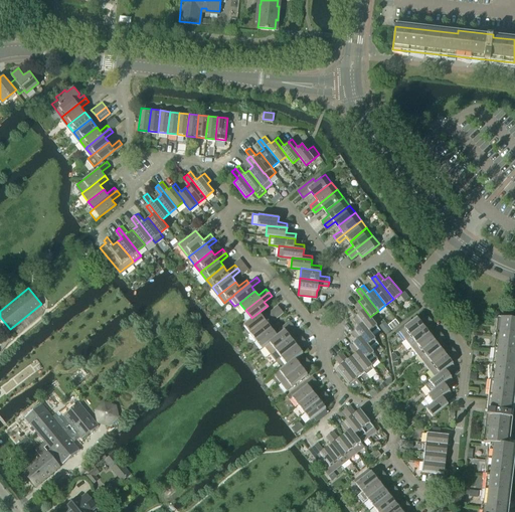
[(358,301),(355,304),(361,311),(356,315),(369,330),(373,334),(380,329),(376,324),(371,316),(370,317),(358,301)]
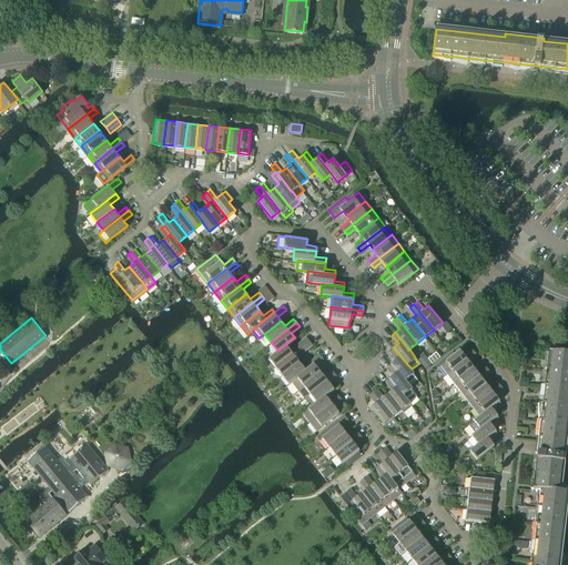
[(269,356),(275,365),(310,339),(306,335),(290,349),(286,344),(277,351),(277,350),(269,356)]
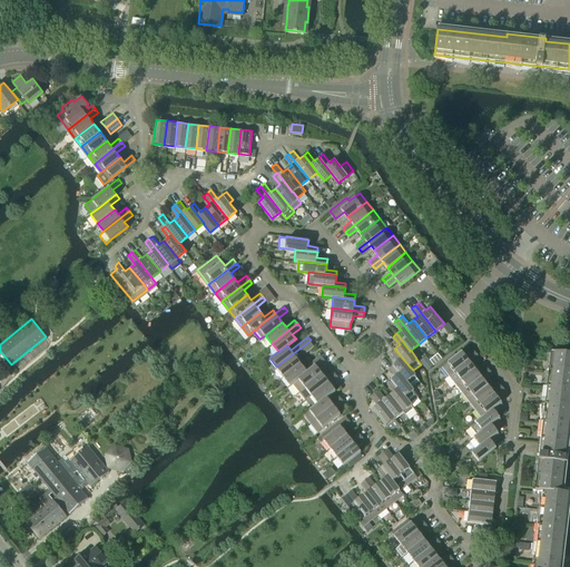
[(276,367),(283,375),(301,362),(296,358),(313,344),(311,340),(276,367)]
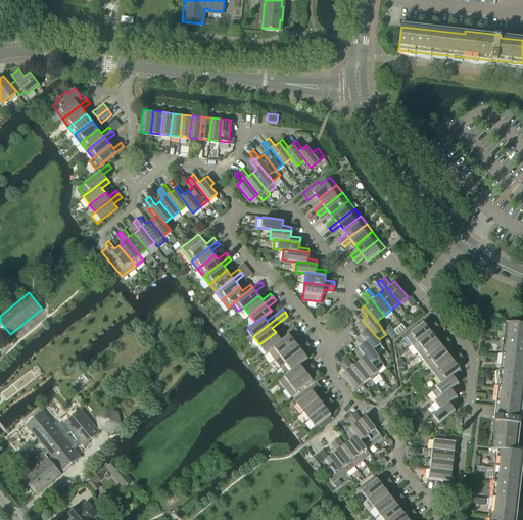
[(406,334),(413,342),(437,323),(435,319),(427,325),(423,321),(408,333),(406,331),(398,336),(400,338),(406,334)]
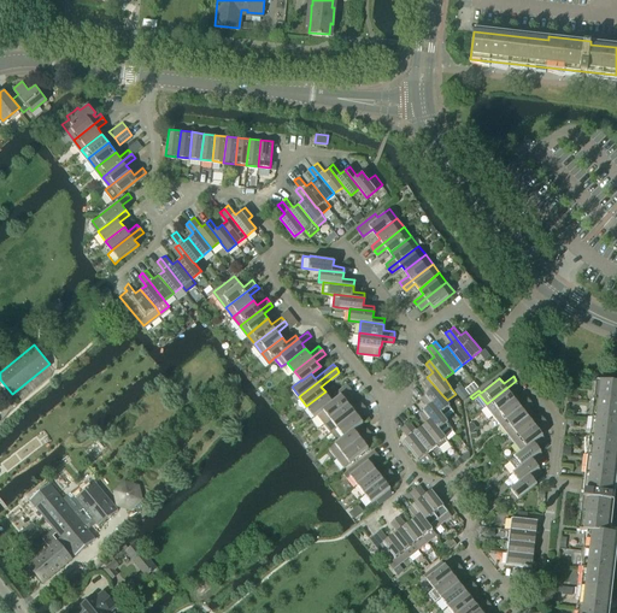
[(427,377),(423,379),(430,389),(425,393),(440,411),(445,417),(453,410),(450,404),(447,400),(442,395),(427,377)]
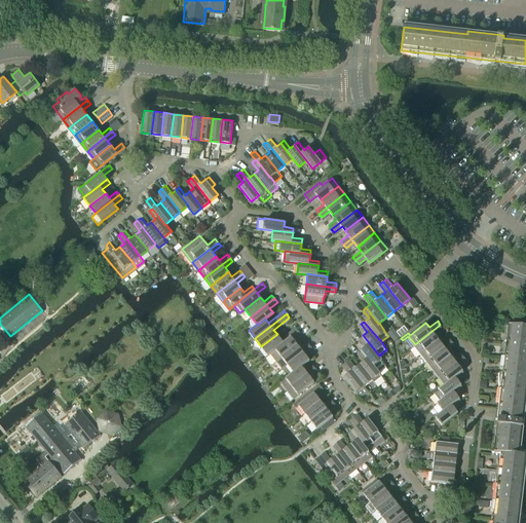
[(396,330),(400,335),(408,329),(404,324),(396,330)]
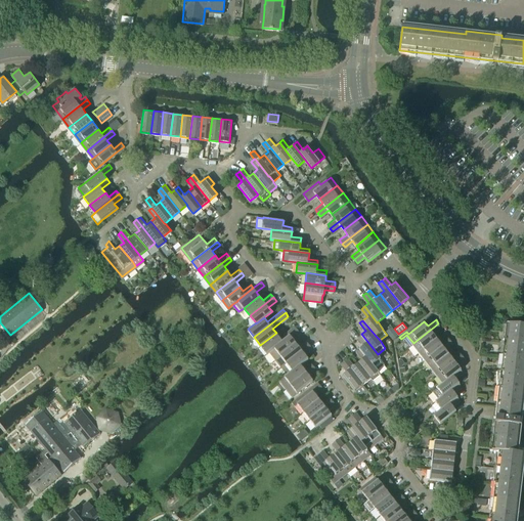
[(413,343),(419,351),(437,337),(433,333),(441,327),(438,323),(413,343)]
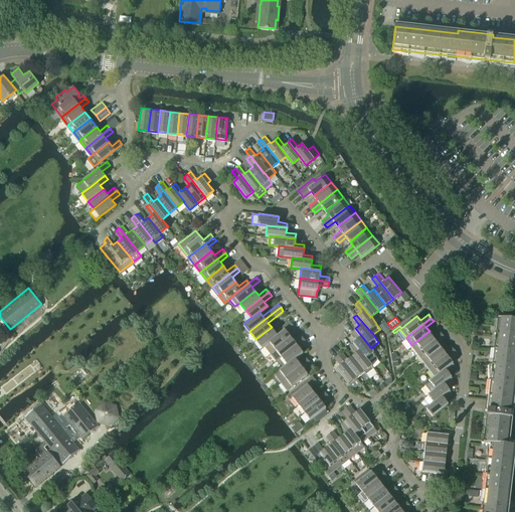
[(514,319),(498,318),(484,442),(491,443),(482,511),(508,511),(514,455),(514,442),(507,442),(510,417),(512,417),(514,394),(514,319)]
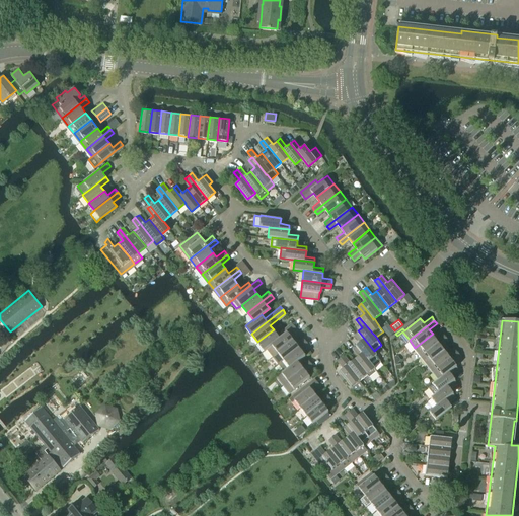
[(265,350),(267,348),(272,344),(287,330),(295,325),(292,321),(277,334),(274,329),(257,342),(265,350)]
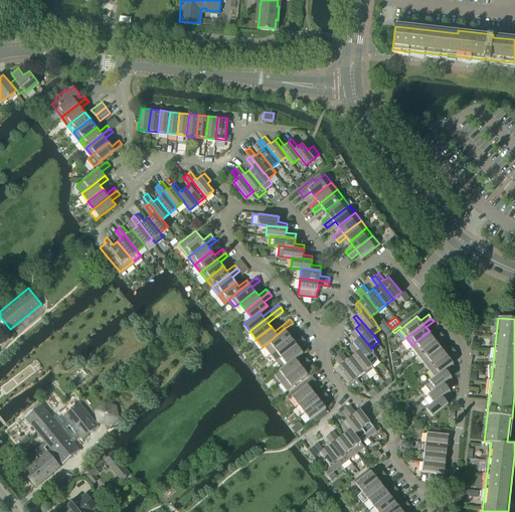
[(265,345),(270,352),(291,336),(288,332),(295,326),(293,323),(285,328),(270,341),(265,345)]
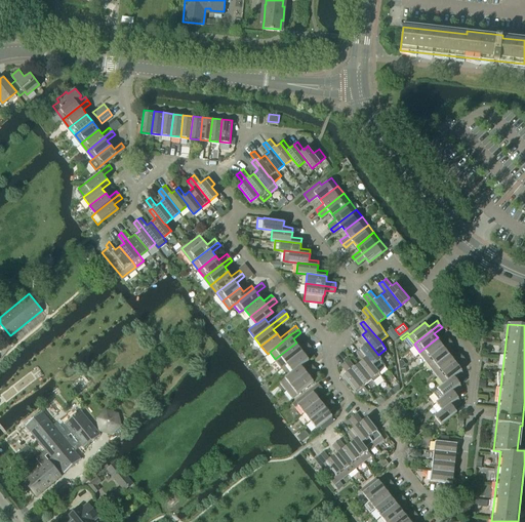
[(362,334),(358,337),(364,345),(360,349),(372,364),(373,364),(377,369),(386,363),(380,358),(378,355),(374,350),(362,334)]
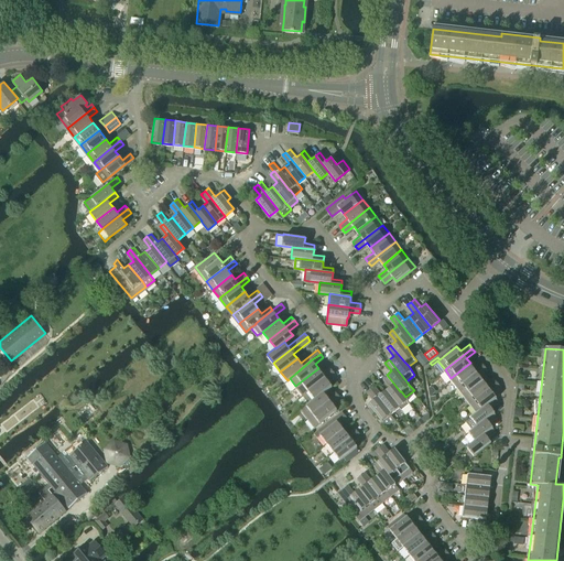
[(451,378),(457,386),(485,365),(481,362),(474,368),(470,363),(451,378)]
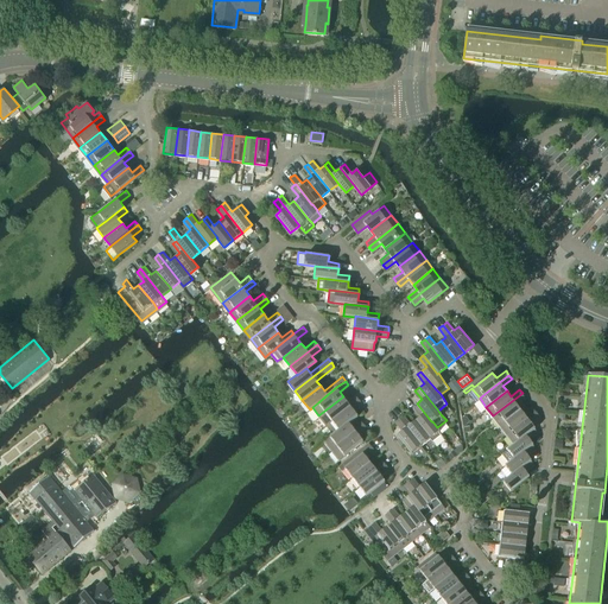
[(493,415),(500,425),(520,409),(517,404),(526,398),(523,393),(493,415)]
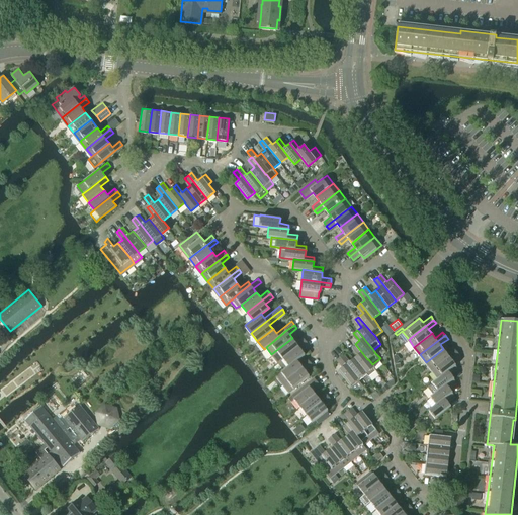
[(271,354),(277,362),(306,340),(304,336),(295,342),(292,338),(271,354)]
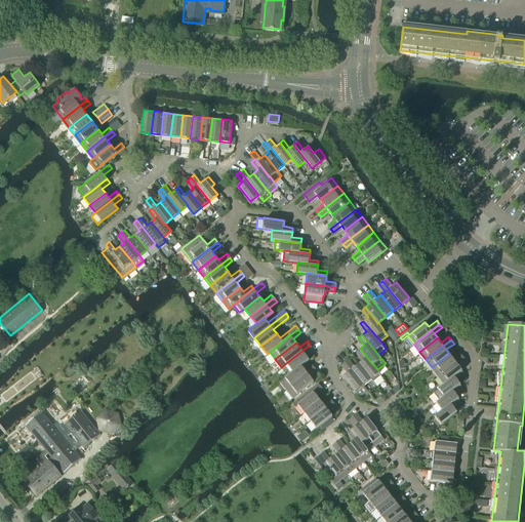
[(281,367),(287,374),(292,370),(300,364),(301,364),(309,358),(306,354),(313,348),(310,345),(281,367)]
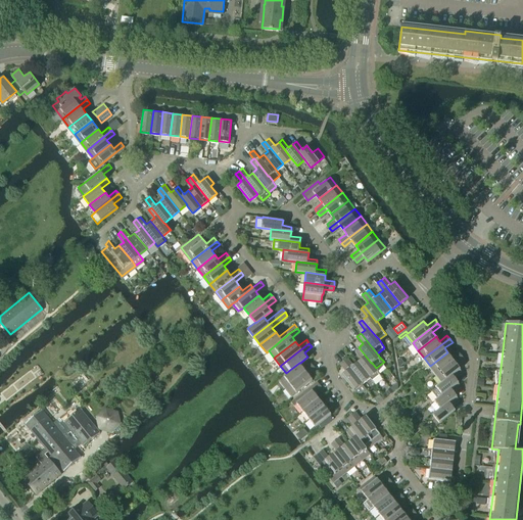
[(359,347),(355,349),(362,358),(358,361),(370,376),(374,381),(381,375),(378,370),(376,368),(372,363),(371,363),(359,347)]
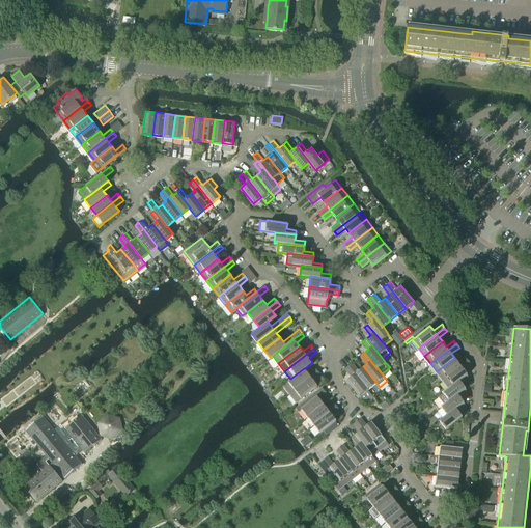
[(437,371),(443,380),(469,359),(466,356),(458,362),(454,358),(437,371)]
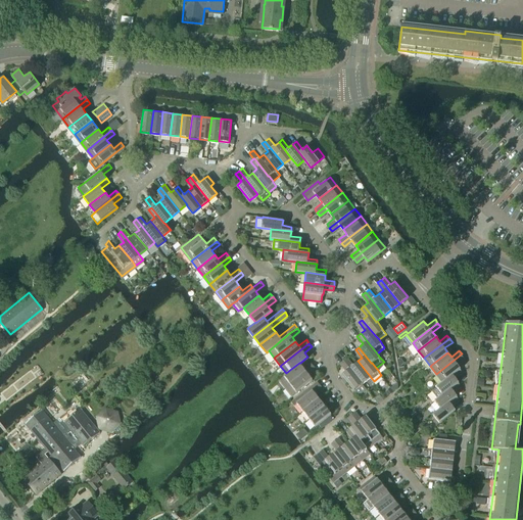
[(436,374),(442,381),(460,368),(457,364),(465,358),(462,353),(436,374)]
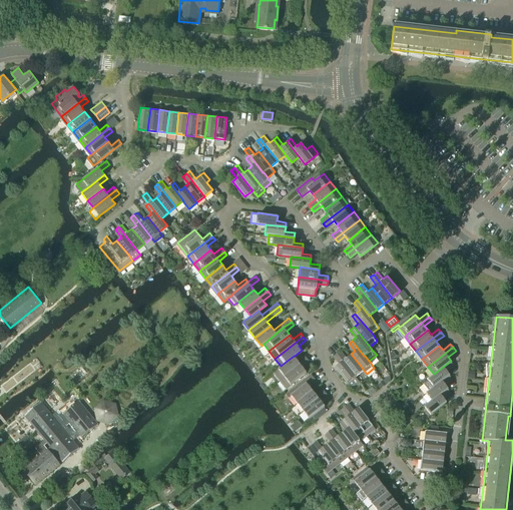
[(341,350),(337,353),(355,375),(363,369),(351,354),(347,357),(341,350)]
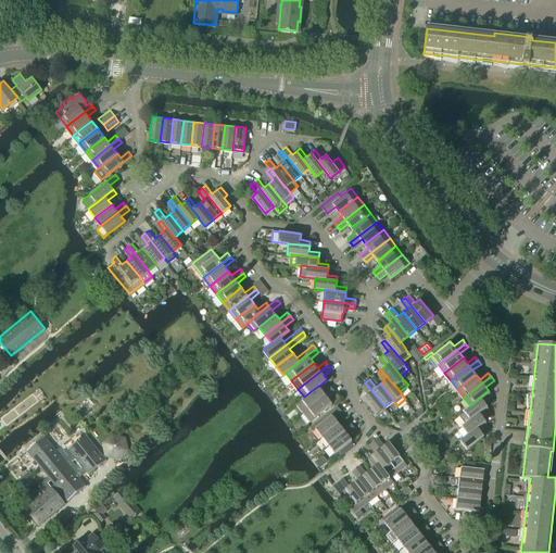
[(365,382),(362,385),(368,393),(363,397),(376,414),(377,414),(380,418),(389,412),(384,406),(365,382)]
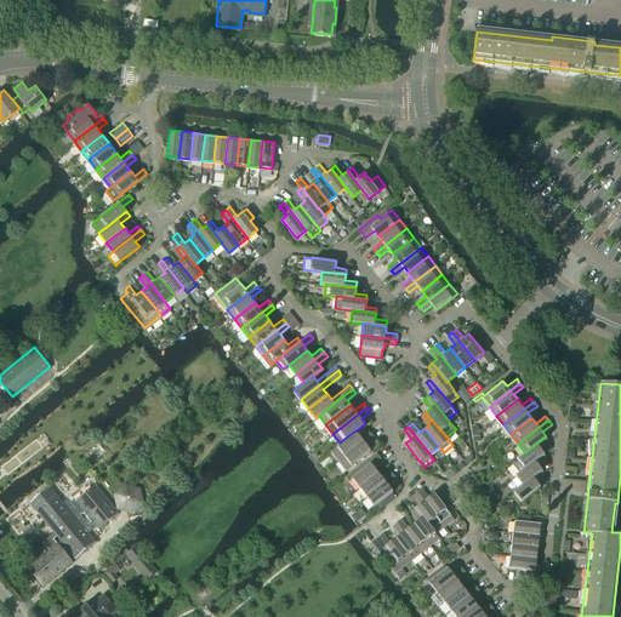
[(331,450),(339,458),(372,433),(369,428),(359,435),(357,430),(355,430),(346,438),(340,443),(337,445),(331,450)]
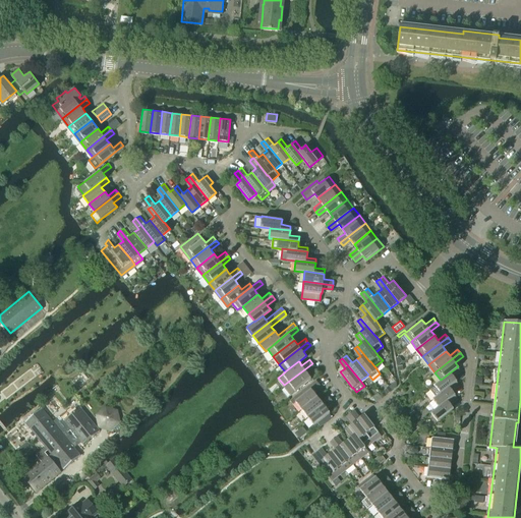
[(312,363),(284,385),(290,393),(310,377),(307,372),(314,366),(312,363)]
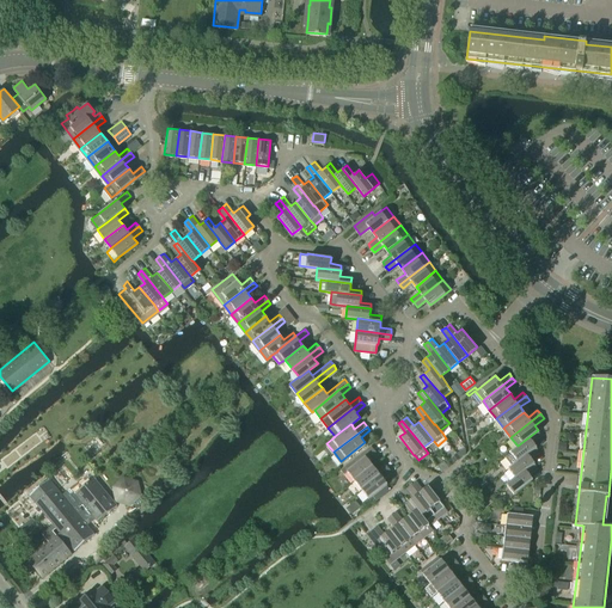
[(506,455),(512,464),(518,460),(536,446),(532,441),(542,434),(538,430),(518,446),(510,450),(510,452),(506,455)]
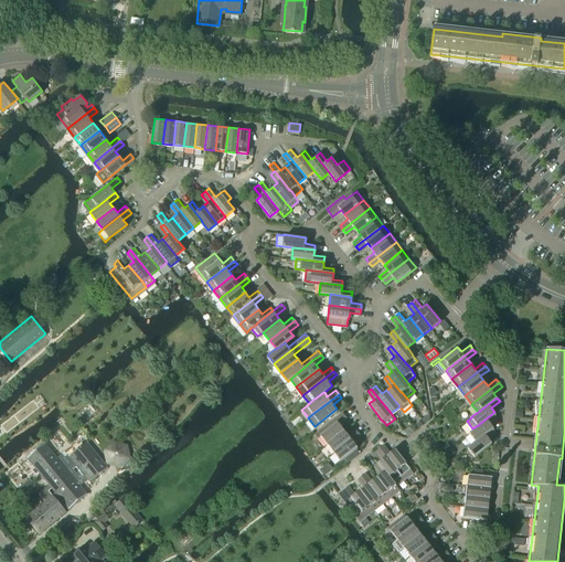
[(320,434),(327,443),(344,430),(340,425),(349,419),(343,411),(315,433),(318,436),(320,434)]
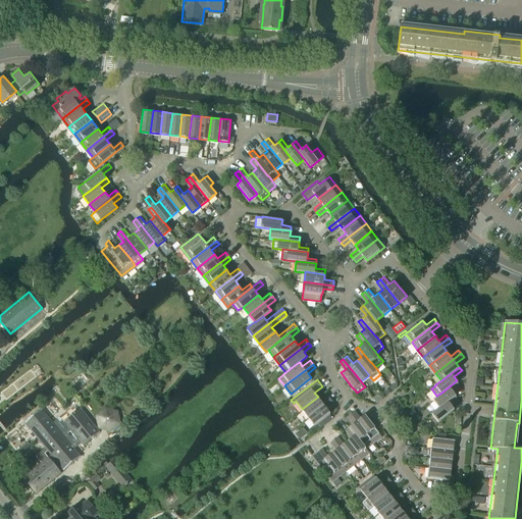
[(433,399),(439,406),(439,407),(456,395),(453,391),(460,384),(457,380),(441,393),(436,396),(433,399)]
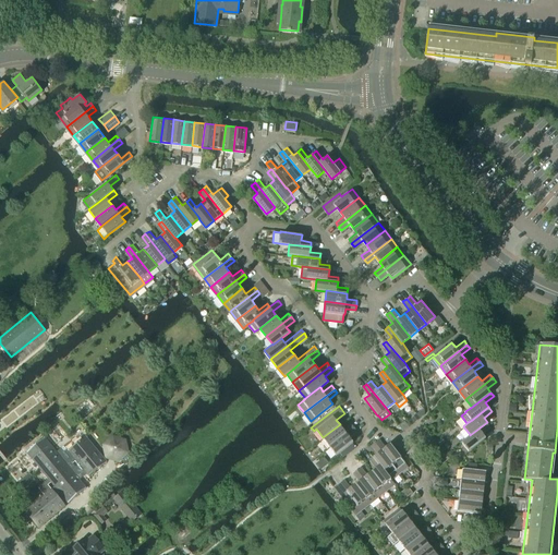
[(403,429),(409,424),(404,419),(399,423),(403,429)]
